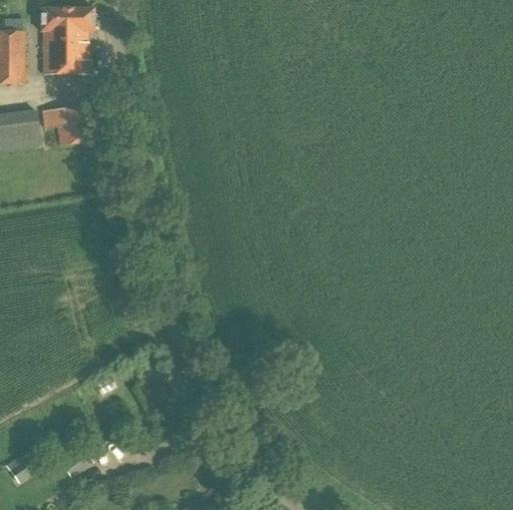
[(88,73),(87,31),(94,31),(94,7),(40,7),(40,31),(43,31),(43,73),(88,73)]
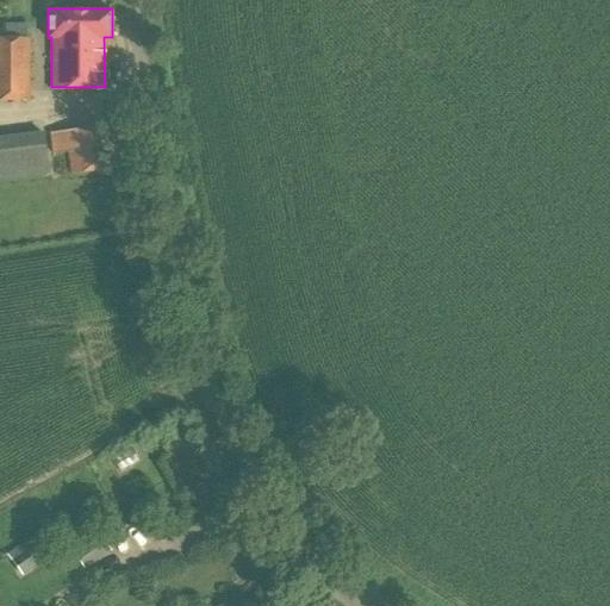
[(0,98),(29,99),(29,37),(0,36),(0,98)]
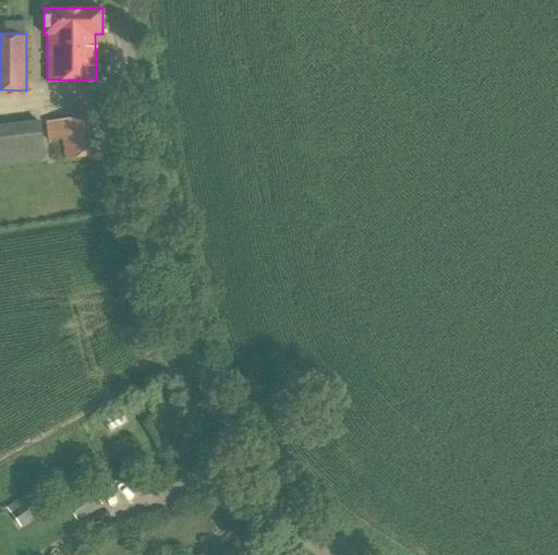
[(109,152),(102,112),(46,120),(48,139),(62,137),(65,157),(109,152)]
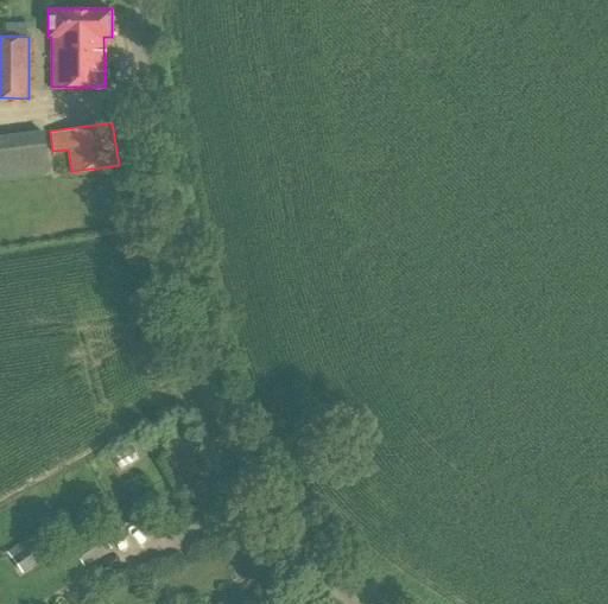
[(0,176),(46,170),(42,129),(0,134),(0,176)]
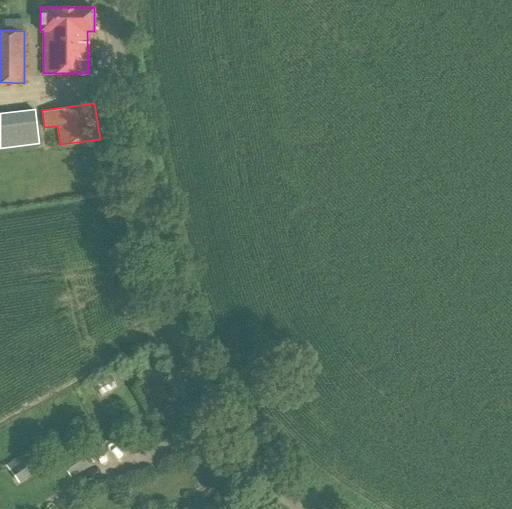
[(69,449),(58,456),(70,475),(81,467),(69,449)]
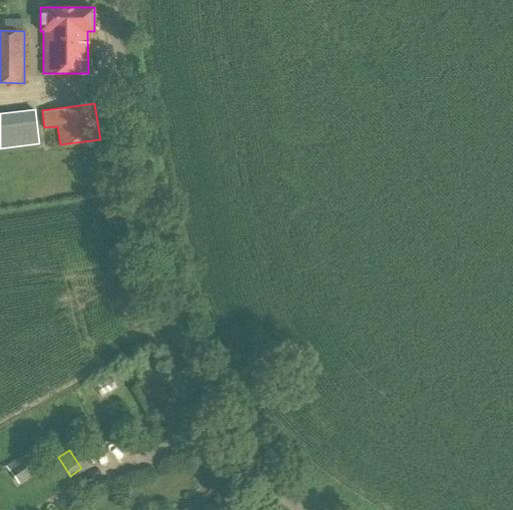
[(46,454),(21,475),(29,486),(55,465),(46,454)]
